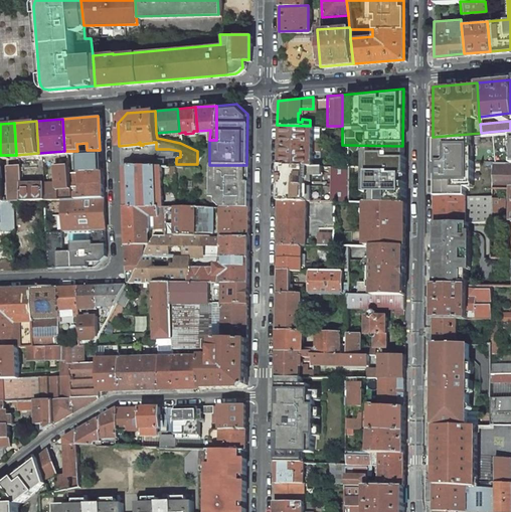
[(310,126),(277,125),(277,144),(310,145),(310,126)]
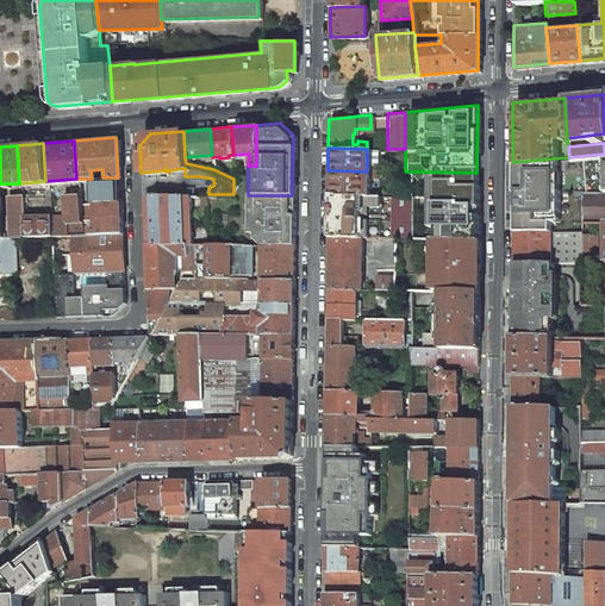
[(604,154),(579,156),(580,191),(604,191),(604,154)]
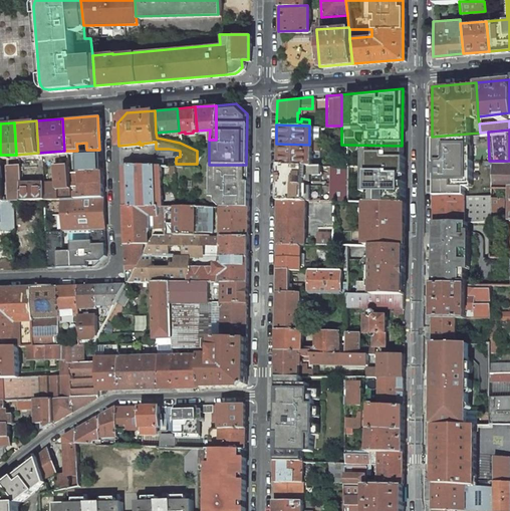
[(488,132),(480,133),(432,137),(432,161),(489,161),(488,132)]
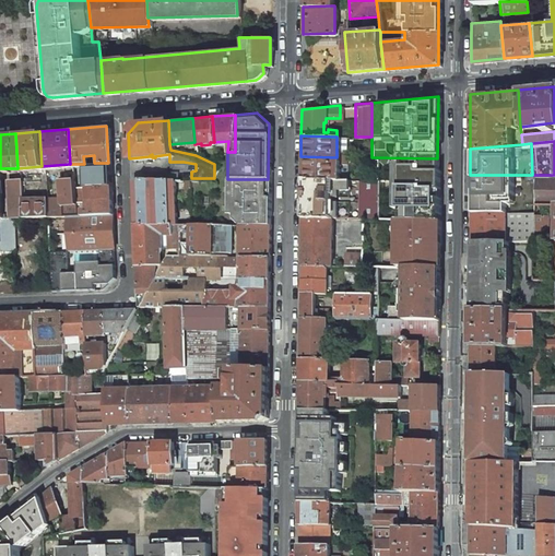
[(337,178),(337,157),(300,156),(300,177),(337,178)]
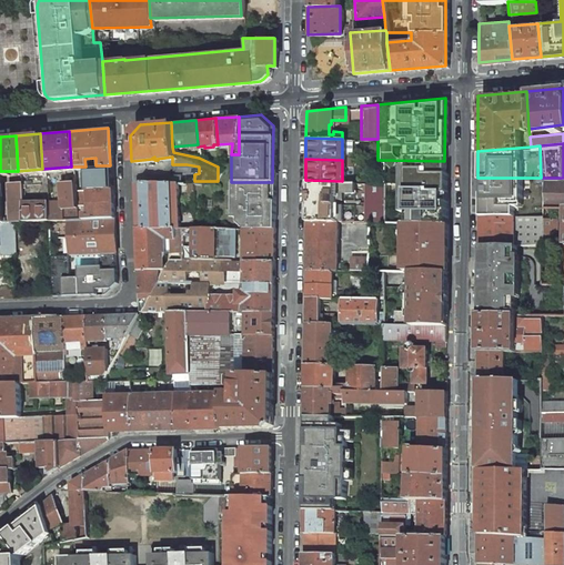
[(382,181),(444,182),(444,161),(381,160),(381,181),(382,181)]
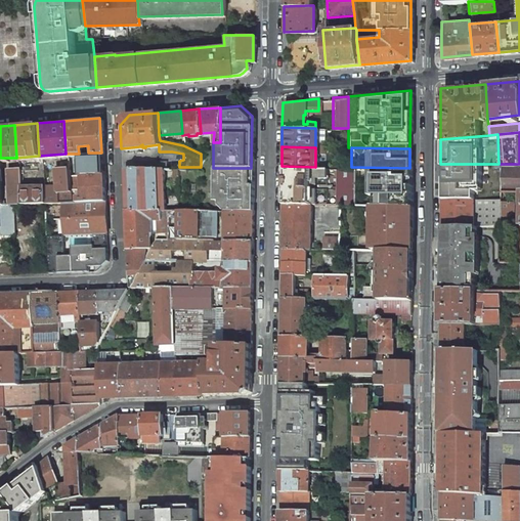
[(79,154),(66,154),(67,165),(68,173),(74,173),(80,173),(101,172),(101,153),(88,153),(79,154)]
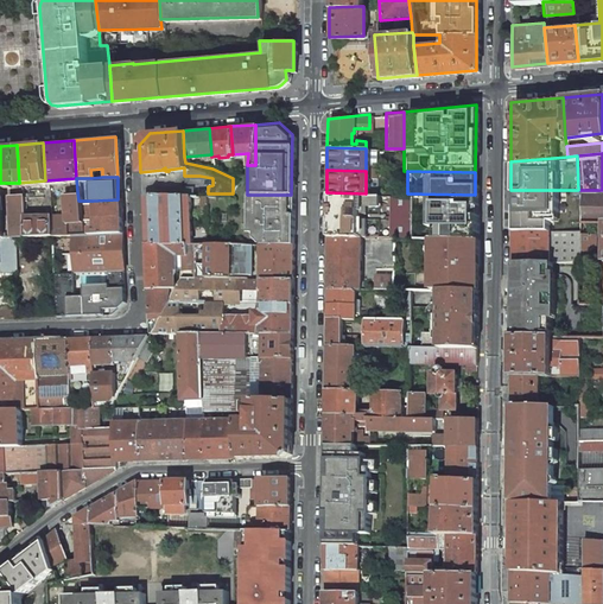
[(156,184),(156,194),(185,194),(189,194),(189,184),(156,184)]
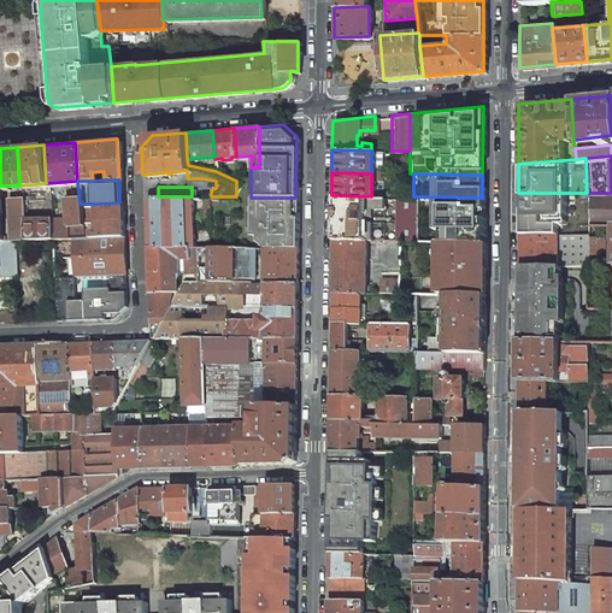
[(586,223),(587,193),(518,193),(518,233),(586,231),(586,223)]
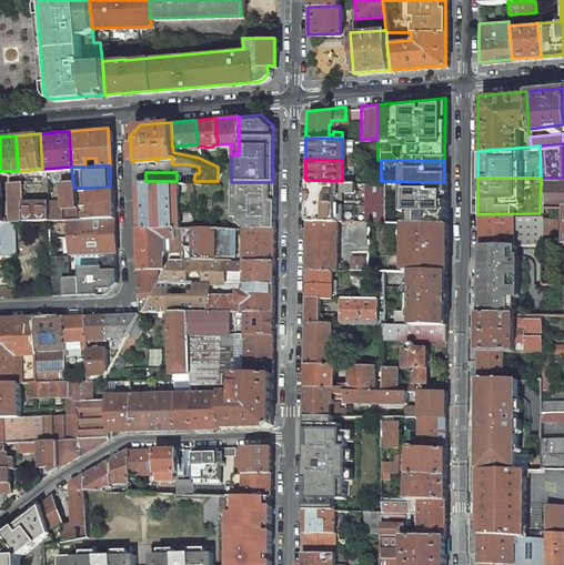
[(563,207),(563,205),(563,178),(541,178),(540,205),(563,207)]
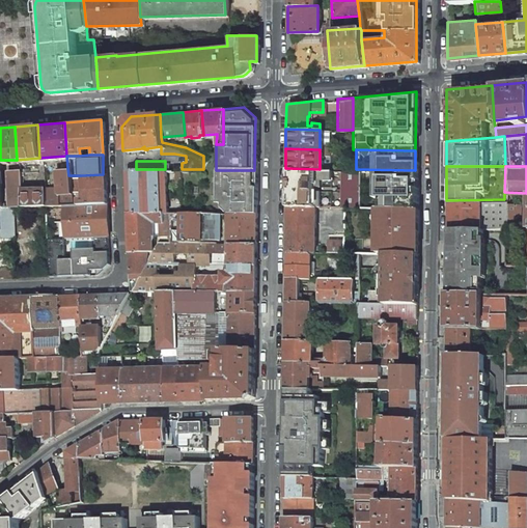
[(54,169),(55,186),(43,186),(44,203),(61,203),(71,203),(70,189),(68,175),(67,167),(63,167),(63,169),(54,169)]
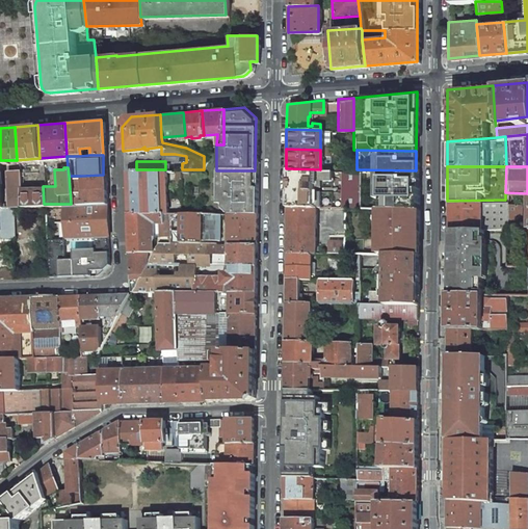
[(328,169),(320,169),(286,168),(285,206),(313,206),(316,206),(317,179),(328,179),(328,169)]
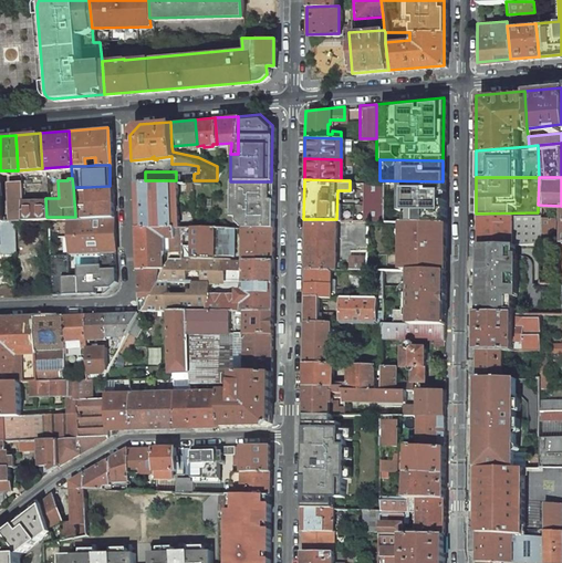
[(145,180),(131,180),(133,225),(175,225),(173,180),(145,180)]
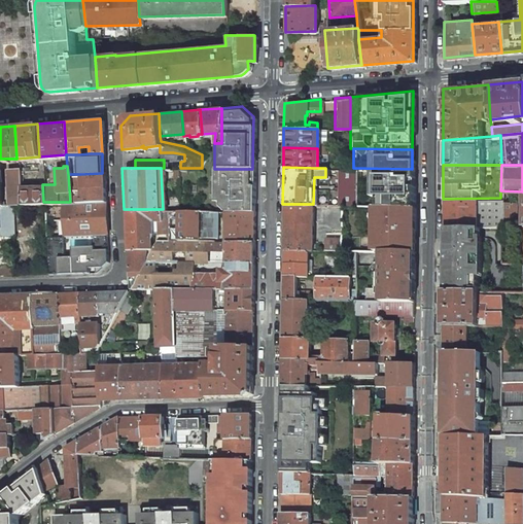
[(353,168),(336,168),(336,203),(354,204),(354,168),(353,168)]
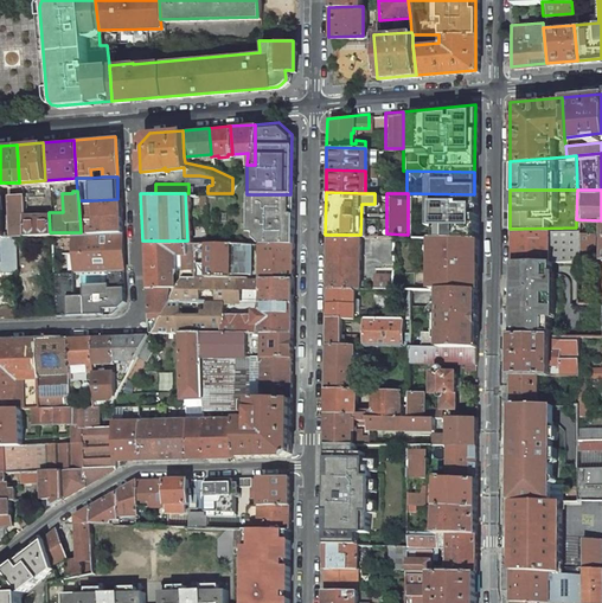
[(408,193),(408,235),(428,236),(435,236),(474,236),(474,194),(408,193)]
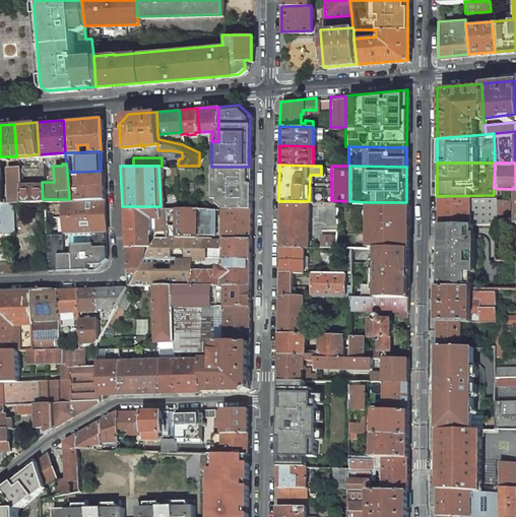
[(19,197),(18,183),(17,167),(6,167),(7,198),(19,197)]
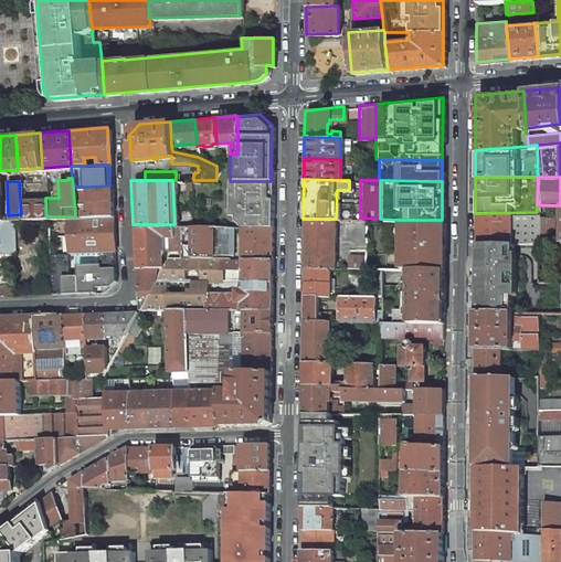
[(271,181),(230,181),(230,214),(234,214),(234,219),(240,225),(271,225),(271,181)]
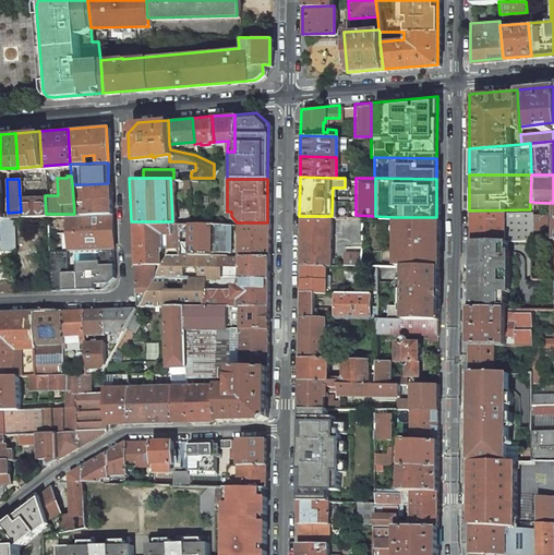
[(85,194),(85,198),(109,197),(108,183),(85,184),(85,191),(83,191),(83,194),(85,194)]
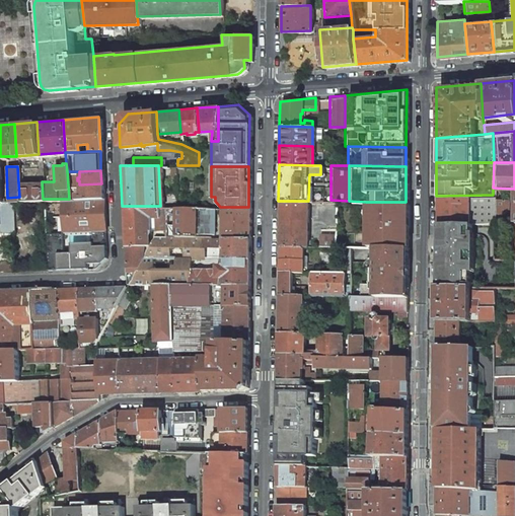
[(19,200),(43,199),(42,181),(18,182),(19,197),(19,200)]
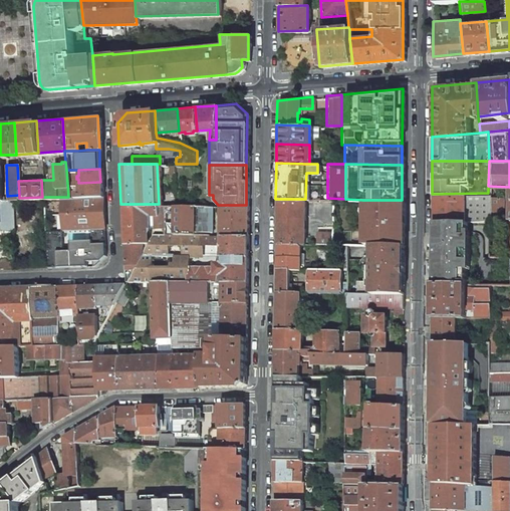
[(100,182),(78,183),(79,196),(100,195),(100,182)]
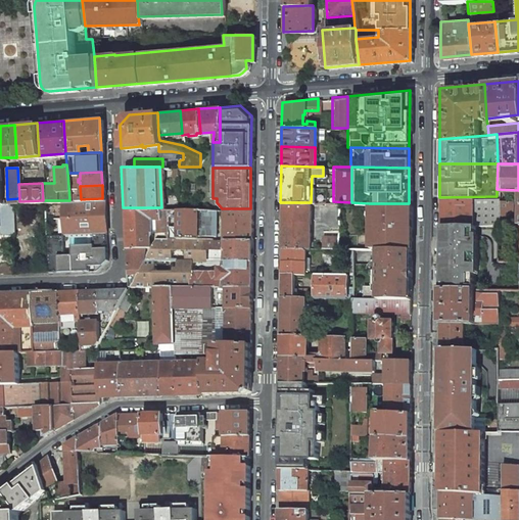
[(497,199),(497,196),(439,197),(439,224),(473,224),(497,225),(497,214),(497,199)]
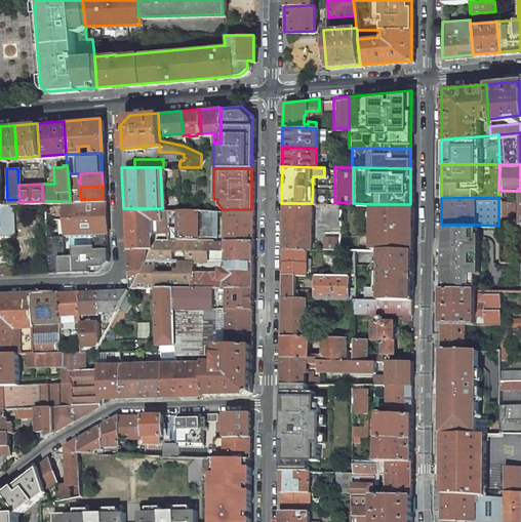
[(105,232),(103,199),(81,200),(70,201),(61,201),(62,233),(63,233),(105,232)]
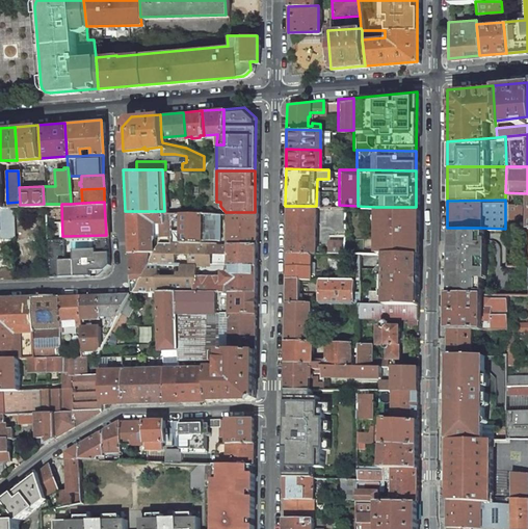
[(519,218),(519,203),(505,203),(505,217),(519,218)]
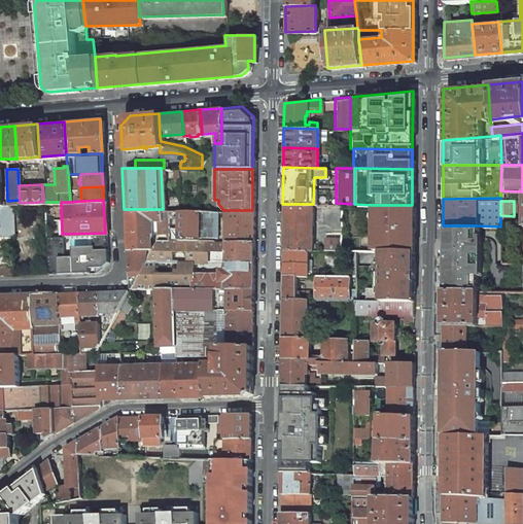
[(0,234),(11,234),(10,203),(7,204),(3,204),(0,204),(0,234)]
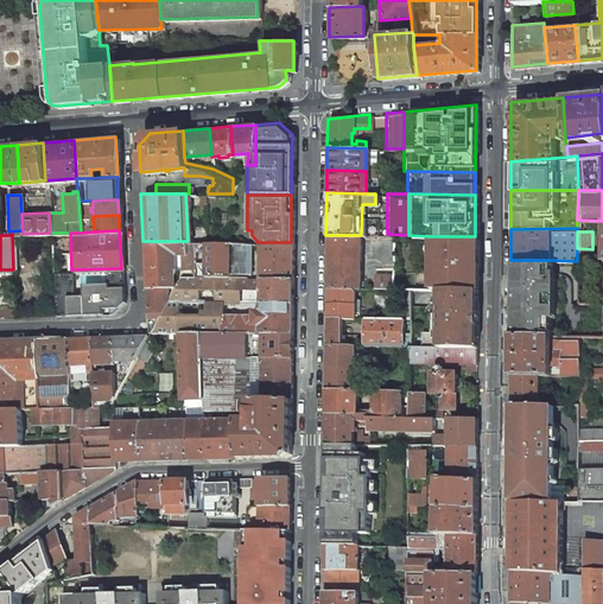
[(356,287),(357,235),(325,235),(325,286),(351,287),(356,287)]
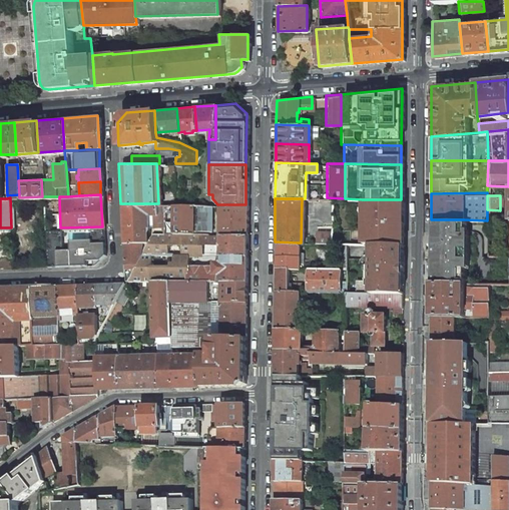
[(401,199),(368,199),(368,207),(363,207),(363,227),(367,227),(367,243),(370,243),(401,244),(401,199)]
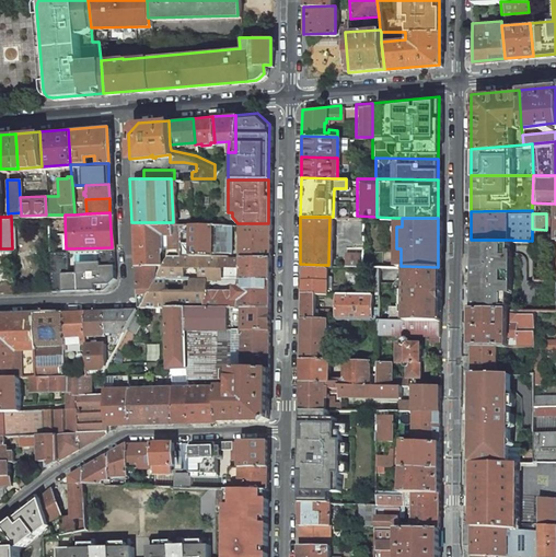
[(173,222),(131,222),(134,265),(158,263),(158,254),(160,250),(160,248),(164,248),(164,246),(176,246),(177,231),(182,222),(173,222)]
